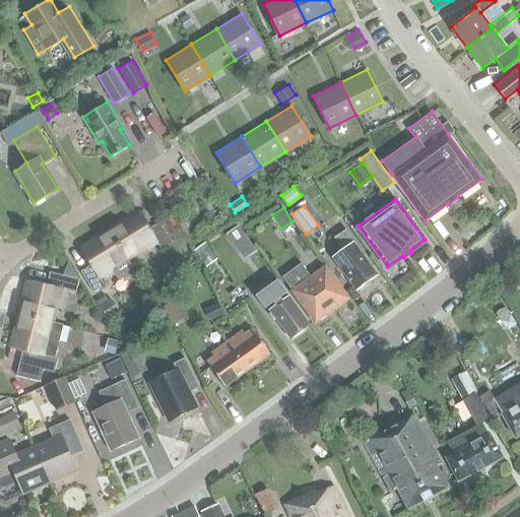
[(109,229),(127,257),(141,249),(141,250),(156,241),(161,248),(172,242),(158,220),(148,228),(138,210),(109,229)]
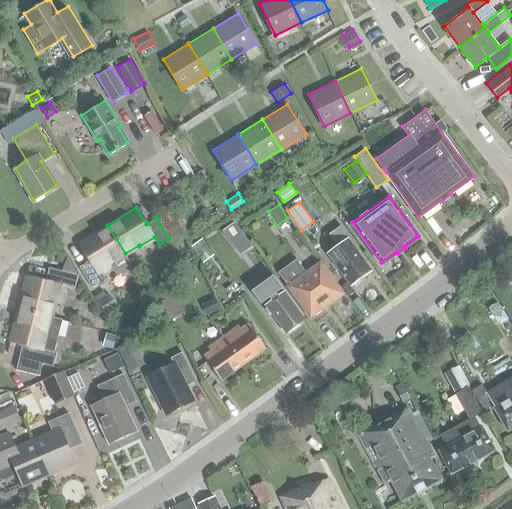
[(232,240),(243,231),(235,219),(223,228),(232,240)]
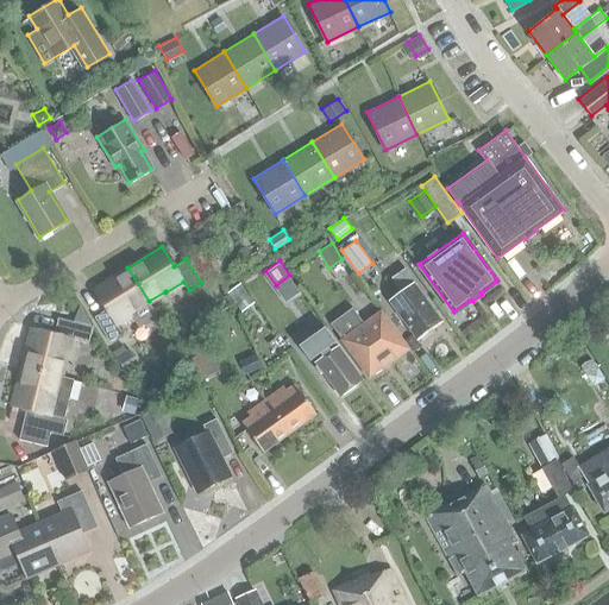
[(416,339),(421,336),(426,335),(431,332),(432,328),(441,321),(414,283),(416,282),(406,266),(391,277),(402,291),(389,301),(416,339)]
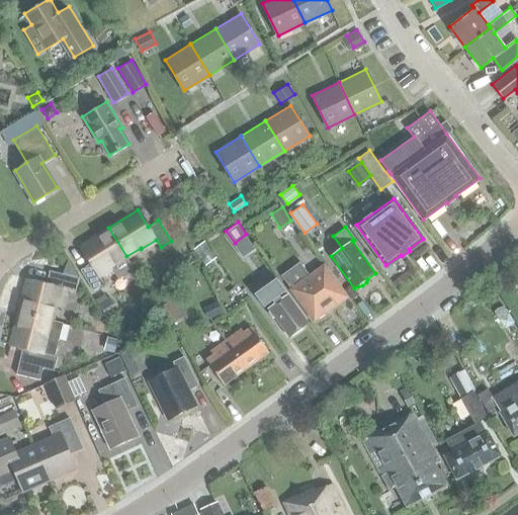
[(80,268),(93,289),(103,282),(99,275),(112,266),(117,275),(124,276),(135,269),(126,256),(108,228),(80,245),(90,262),(80,268)]
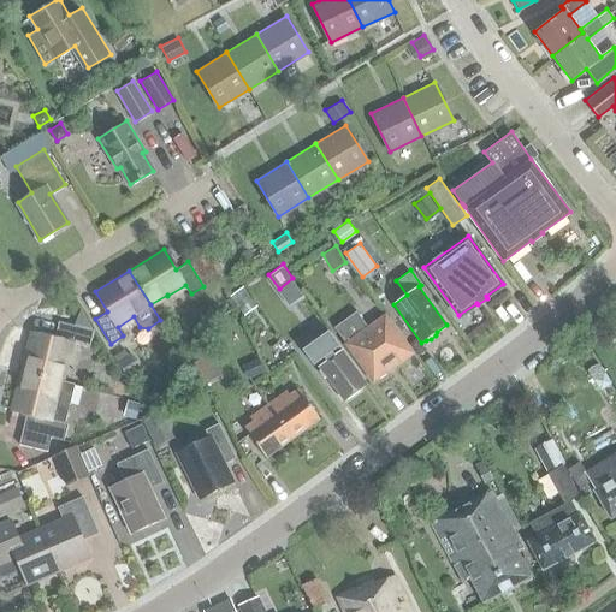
[(244,313),(256,306),(244,287),(232,296),(244,313)]
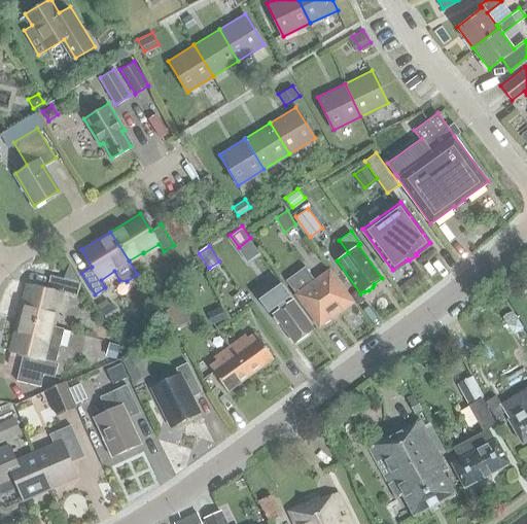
[(64,276),(78,280),(69,264),(64,276)]
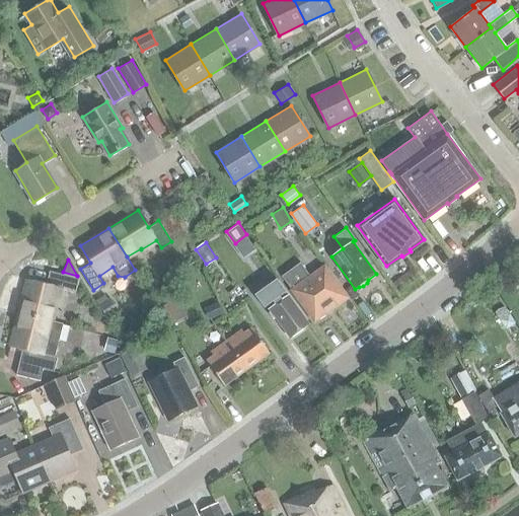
[(310,277),(300,263),(283,275),(293,289),(314,318),(317,316),(319,317),(324,314),(324,311),(346,296),(324,267),(310,277)]
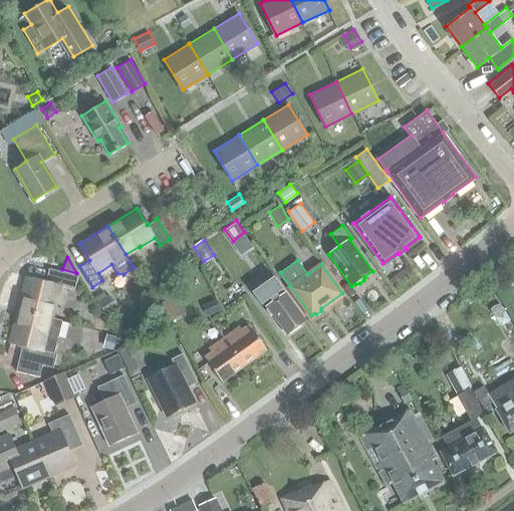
[(51,317),(51,316),(55,301),(56,301),(60,285),(74,288),(78,274),(49,267),(45,281),(26,276),(18,309),(51,317)]
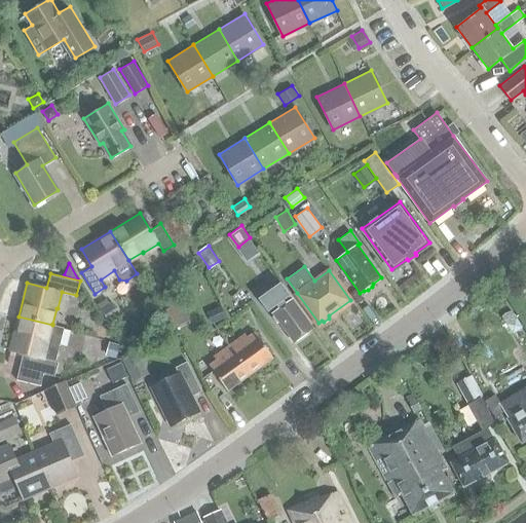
[(293,341),(313,327),(280,282),(258,297),(267,311),(276,304),(278,307),(272,312),(273,313),(272,316),(275,322),(278,322),(293,341)]
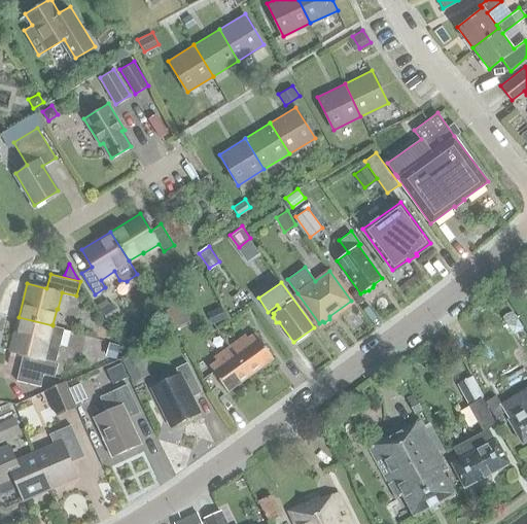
[(186,314),(180,301),(161,310),(168,323),(186,314)]
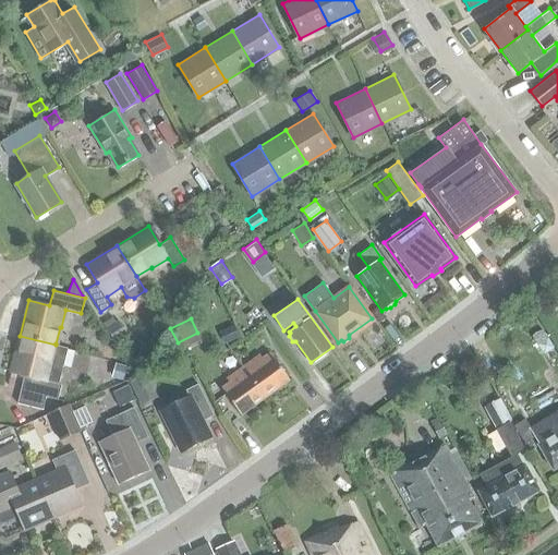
[(116,323),(106,328),(112,340),(122,334),(116,323)]
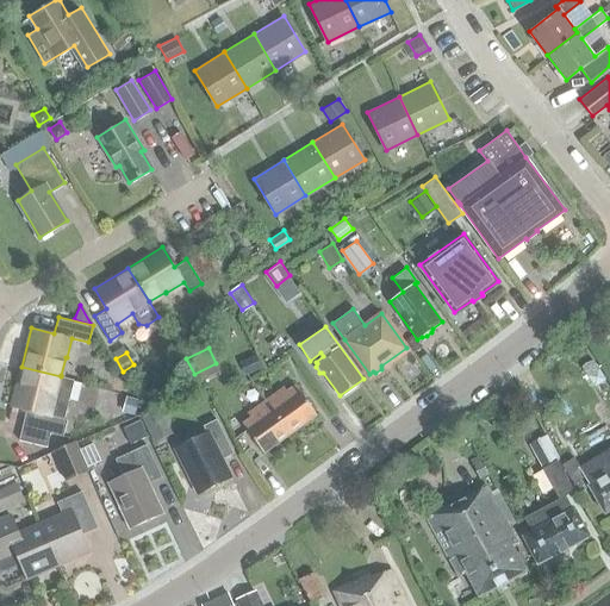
[(261,366),(255,353),(243,358),(249,372),(261,366)]
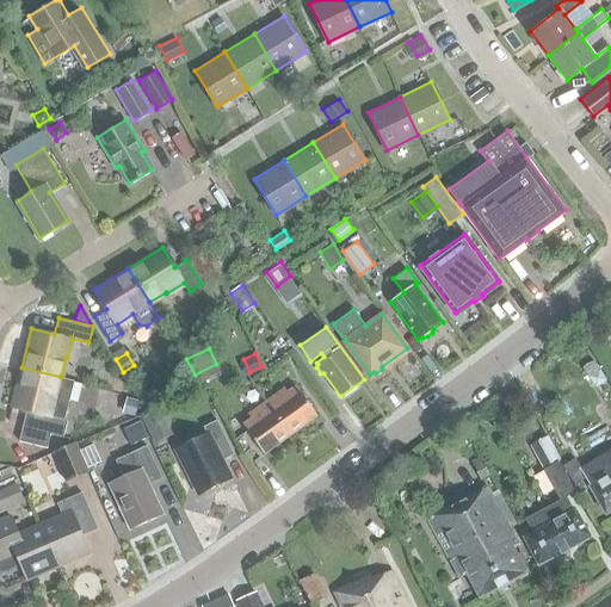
[(74,379),(61,376),(61,377),(22,367),(12,406),(35,412),(31,427),(23,425),(19,439),(47,446),(50,433),(63,435),(67,419),(65,419),(74,379)]
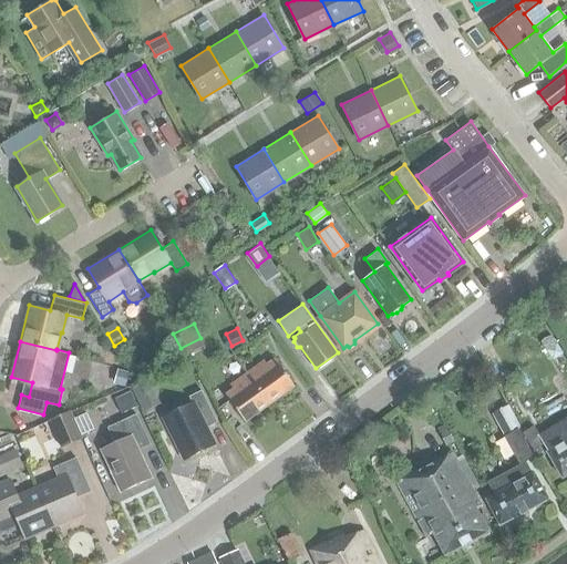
[(247,371),(269,402),(294,385),(275,357),(267,362),(264,359),(247,371)]
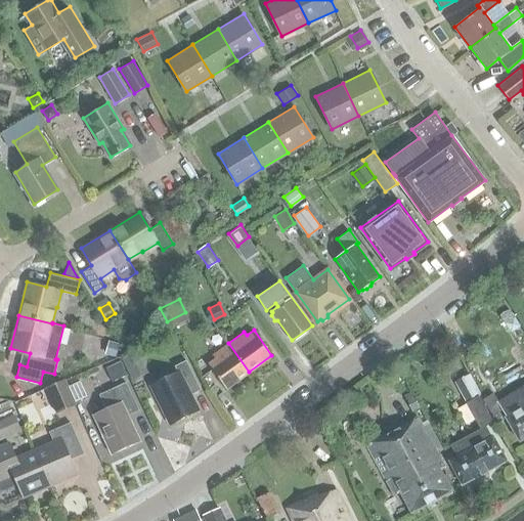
[(116,354),(119,342),(108,339),(105,352),(116,354)]
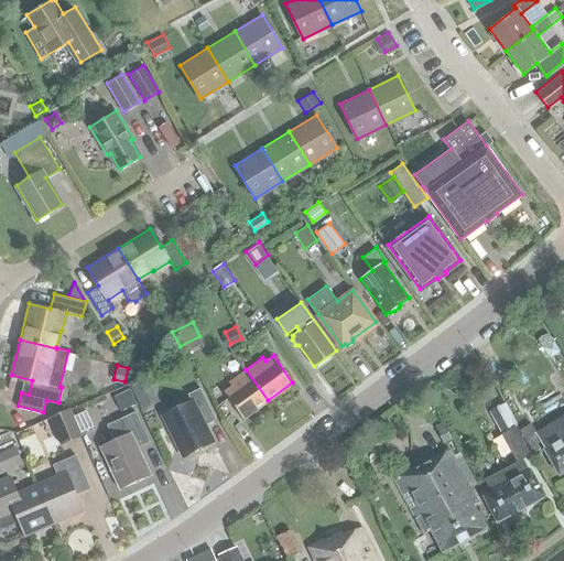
[(243,418),(268,400),(246,369),(229,381),(231,385),(224,391),(243,418)]
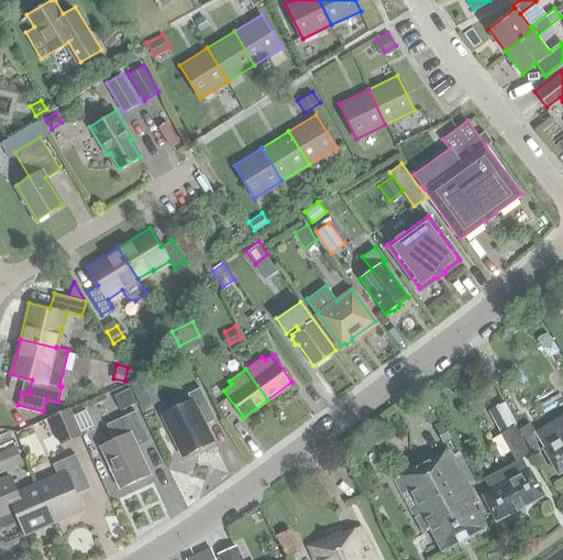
[(142,408),(159,399),(147,374),(130,383),(142,408)]
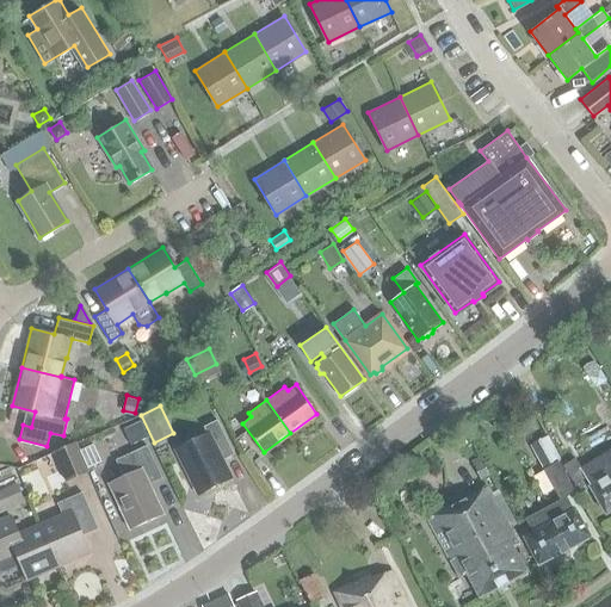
[(130,443),(148,435),(140,419),(123,427),(130,443)]
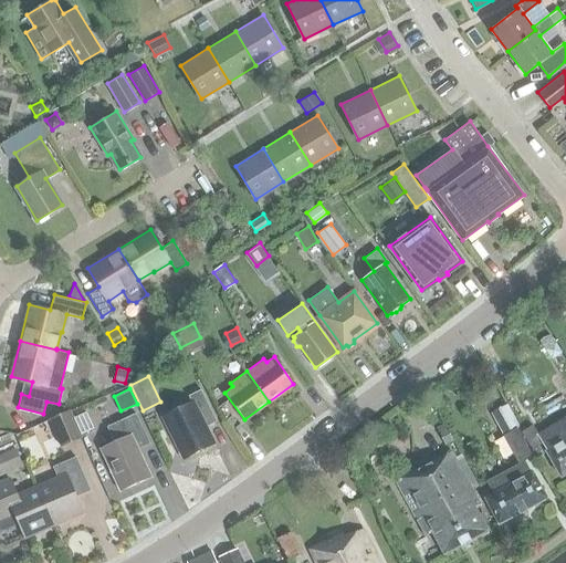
[(184,457),(213,442),(205,426),(217,420),(200,388),(188,395),(191,402),(163,415),(184,457)]
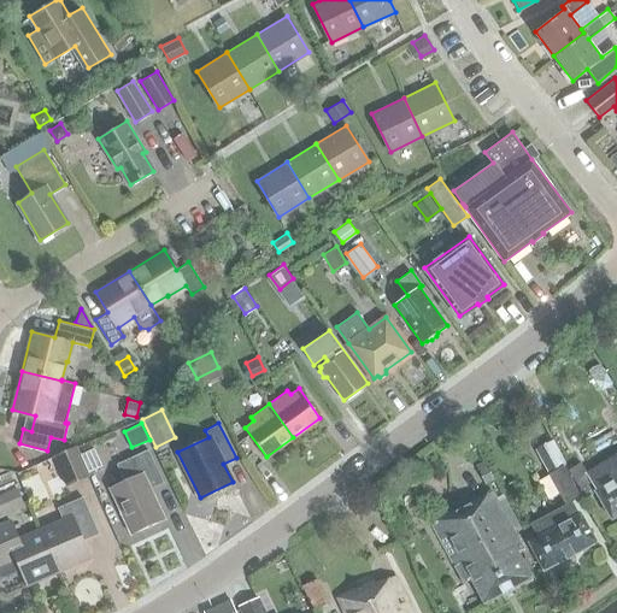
[(65,485),(90,475),(77,444),(52,455),(65,485)]
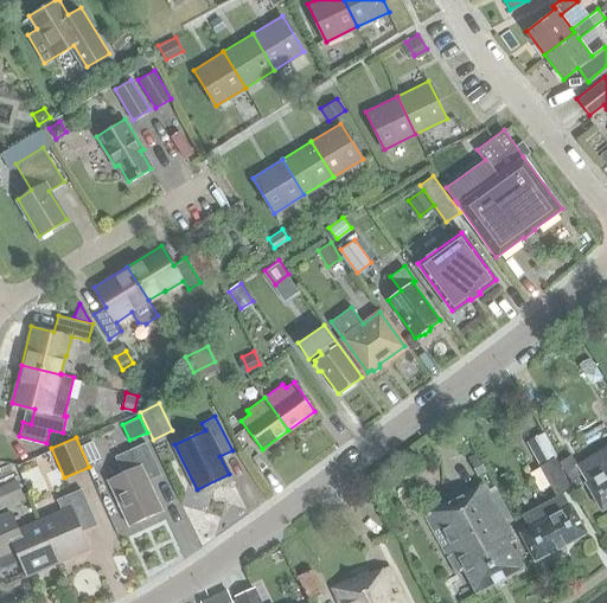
[(128,524),(161,508),(146,476),(159,469),(146,441),(115,455),(123,473),(108,480),(128,524)]
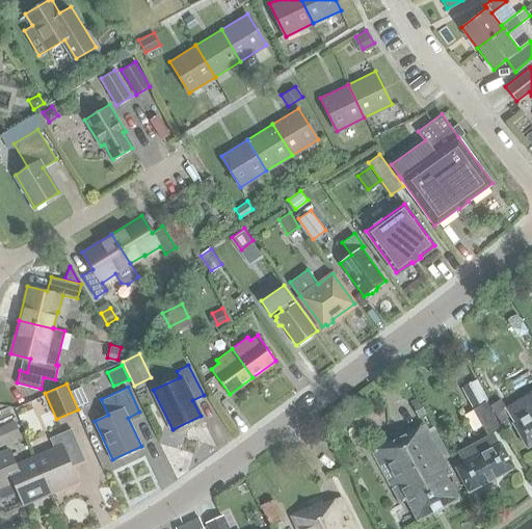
[(497,392),(487,397),(491,403),(490,403),(496,413),(504,427),(512,441),(521,435),(527,447),(531,443),(531,390),(524,395),(506,406),(501,398),(497,392)]
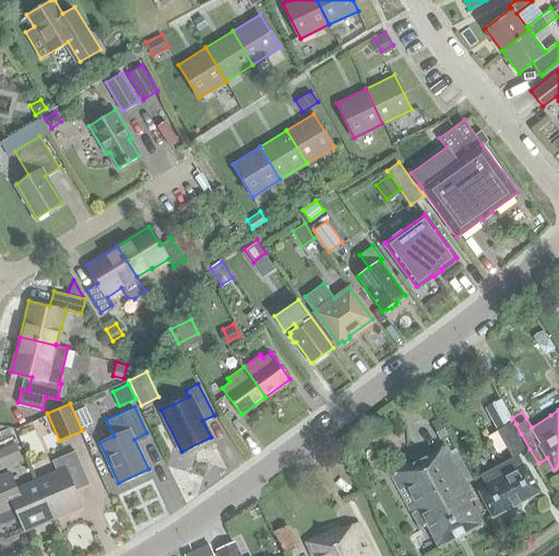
[(487,486),(478,491),(492,516),(540,491),(525,464),(524,465),(518,453),(526,449),(510,422),(497,428),(497,429),(512,457),(480,474),(487,486)]
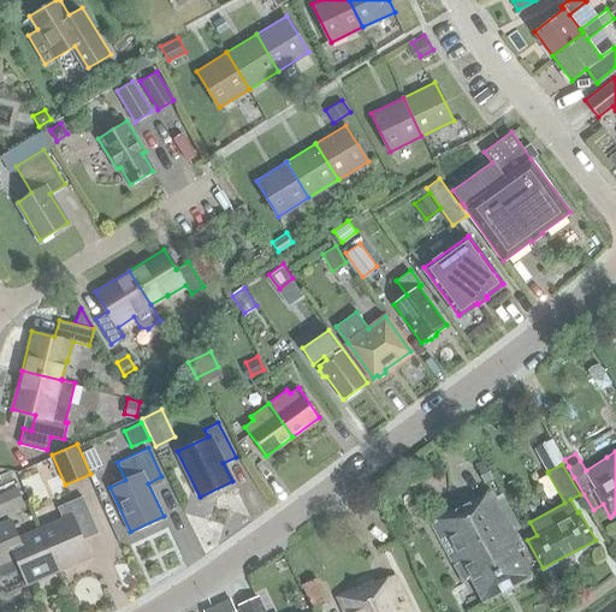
[(0,515),(25,504),(17,485),(0,492),(0,515)]
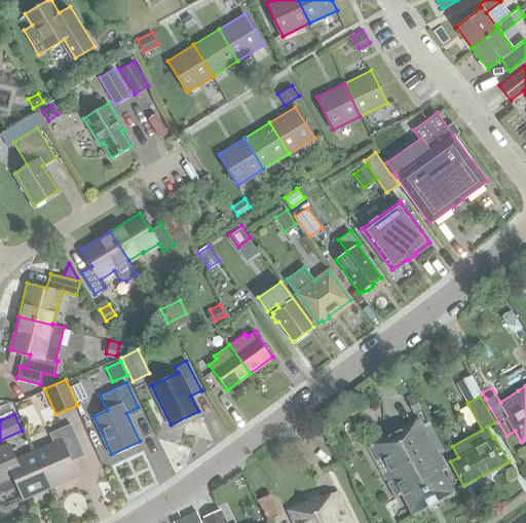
[(453,492),(441,471),(446,468),(419,418),(368,446),(395,495),(401,491),(413,514),(428,505),(429,506),(437,501),(437,500),(453,492)]
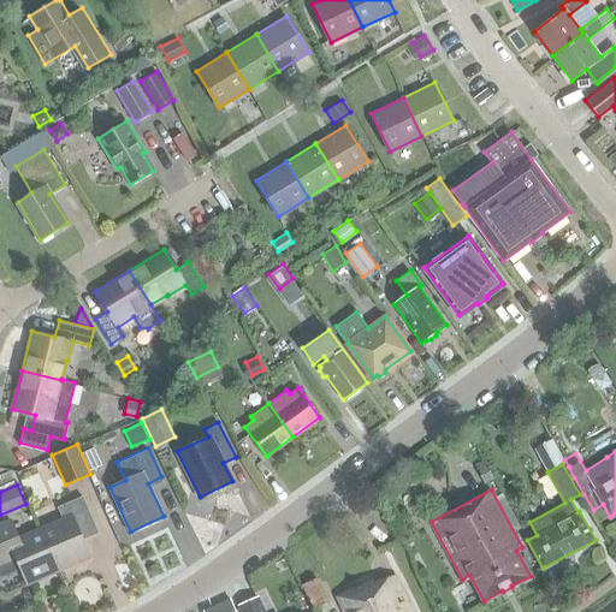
[(41,527),(59,570),(90,556),(82,538),(98,532),(82,495),(58,506),(63,517),(41,527)]
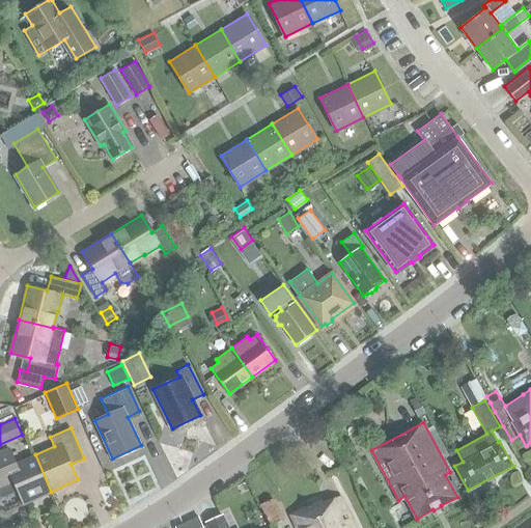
[(51,492),(35,454),(16,463),(8,447),(0,450),(0,485),(14,480),(23,503),(51,492)]
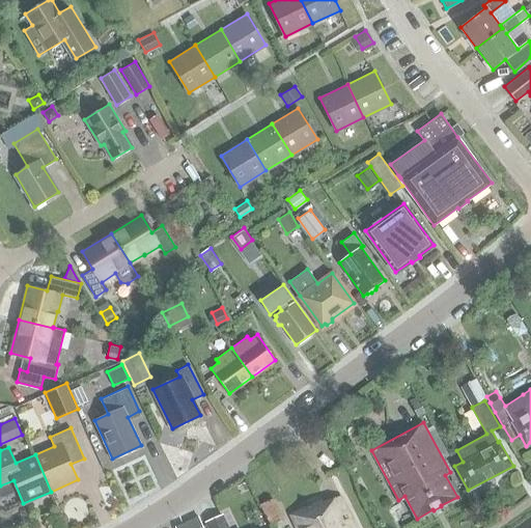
[(355,527),(340,495),(323,502),(322,499),(290,513),(297,527),(355,527)]
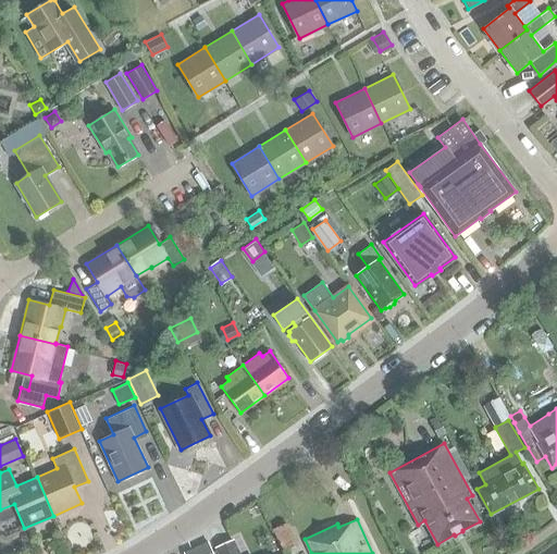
[(283,550),(297,543),(287,521),(272,528),(283,550)]
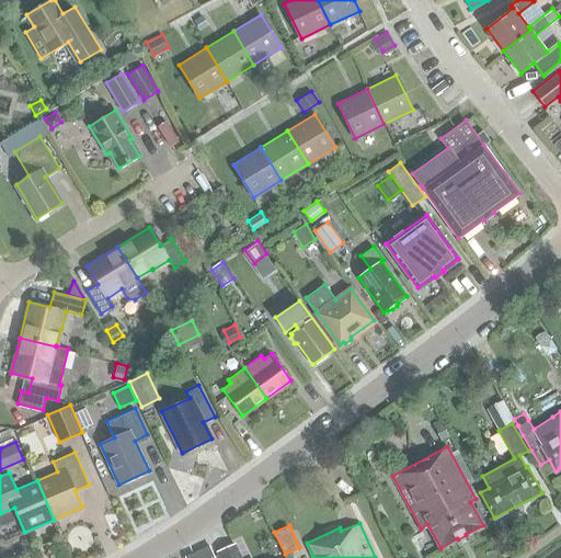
[(219,557),(242,557),(236,542),(216,550),(219,557)]
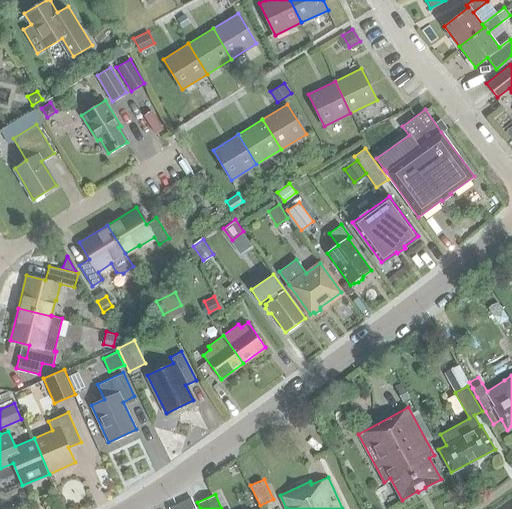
[(169,508),(196,508),(191,497),(169,507),(169,508)]
